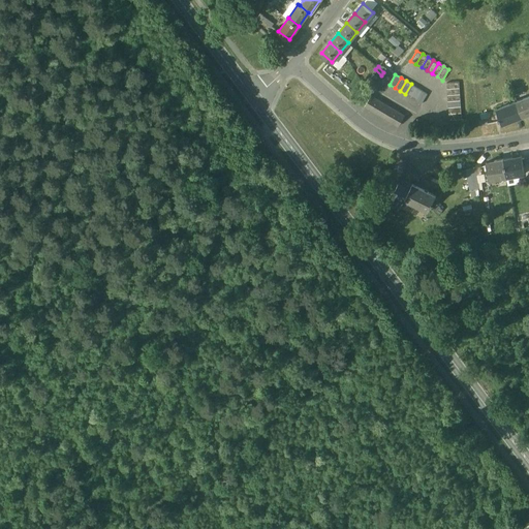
[(416,87),(411,84),(405,94),(410,97),(416,87)]
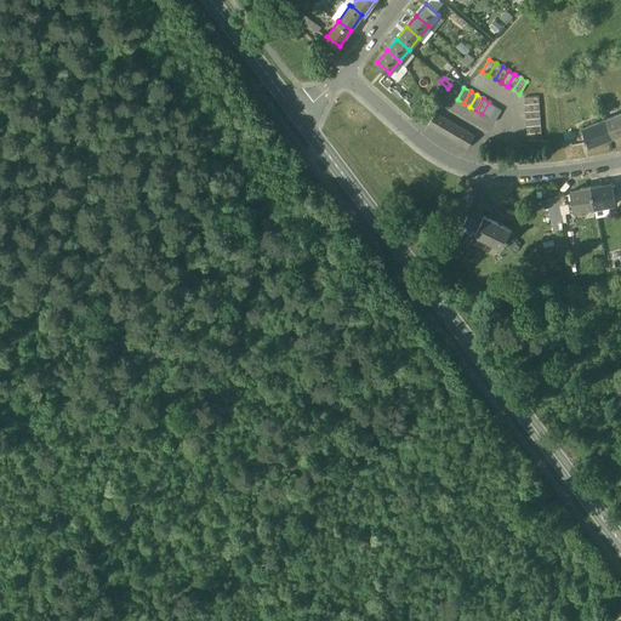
[(489,102),(482,114),(488,118),(495,106),(489,102)]
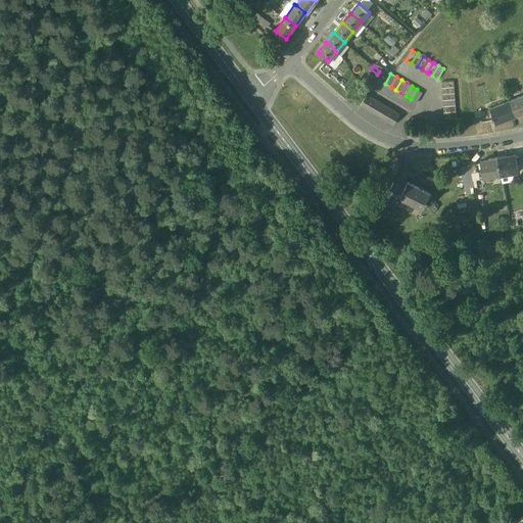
[(423,92),(417,89),(411,99),(417,102),(423,92)]
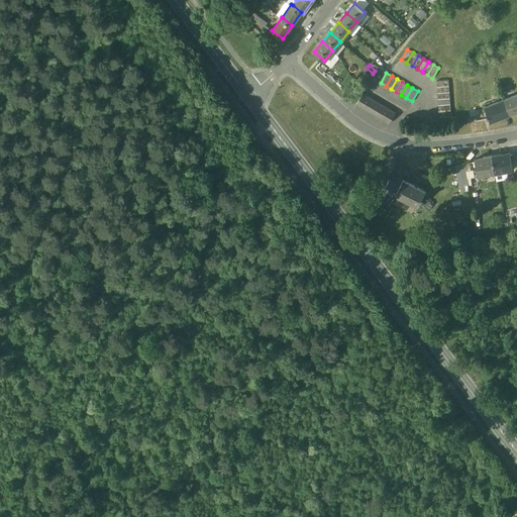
[(368,96),(363,93),(356,103),(362,106),(368,96)]
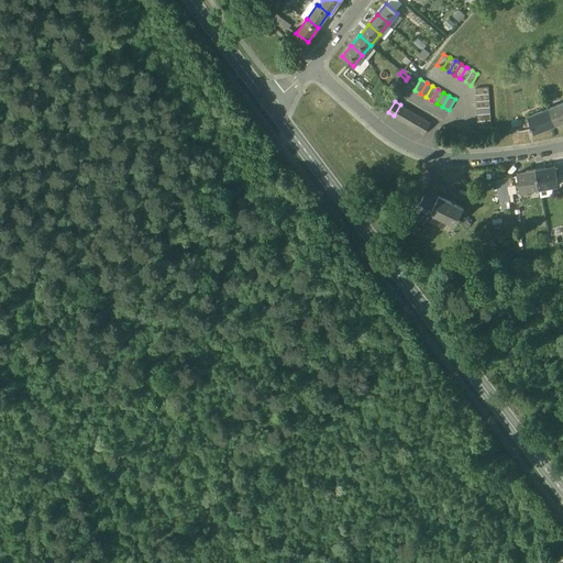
[(562,102),(549,108),(555,123),(562,120),(562,102)]
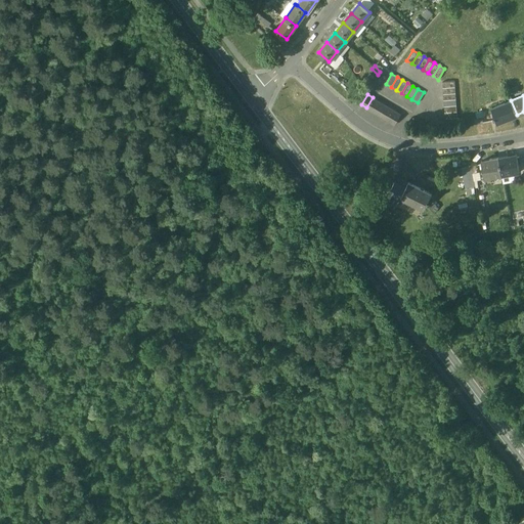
[(373,97),(366,107),(372,110),(377,100),(373,97)]
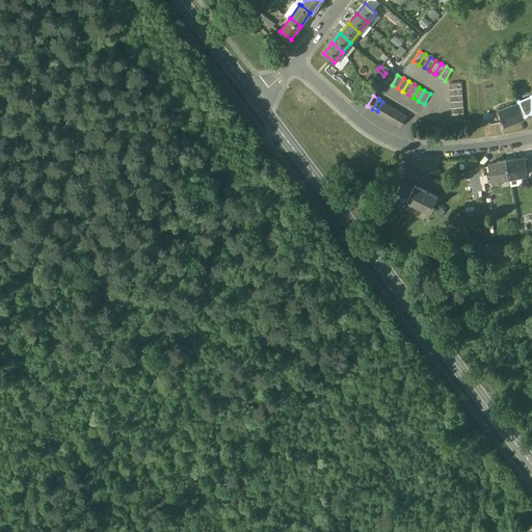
[(382,102),(377,111),(381,114),(388,105),(382,102)]
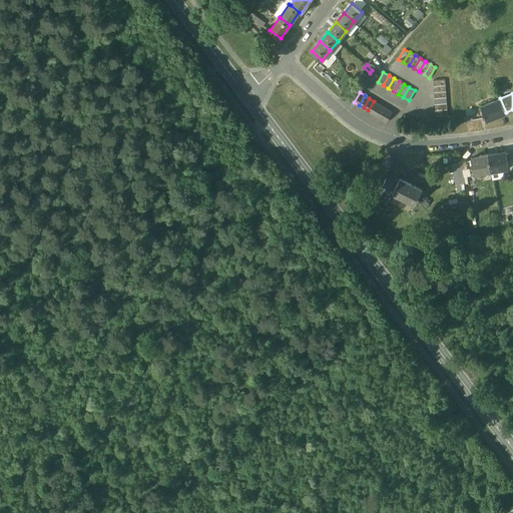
[(506,112),(500,98),(481,105),(484,113),(483,113),(484,115),(485,115),(487,119),(506,112)]
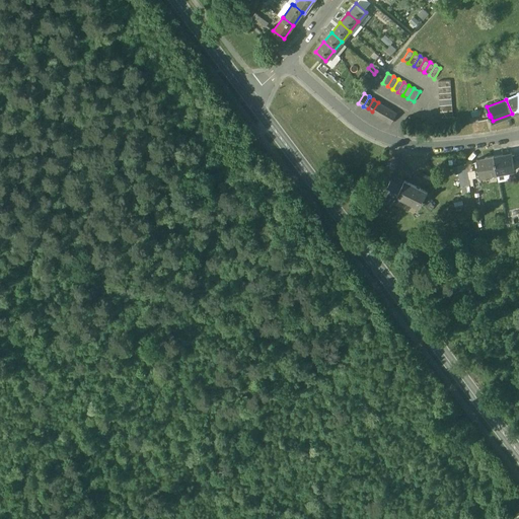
[(378,102),(372,112),(377,115),(383,104),(378,102)]
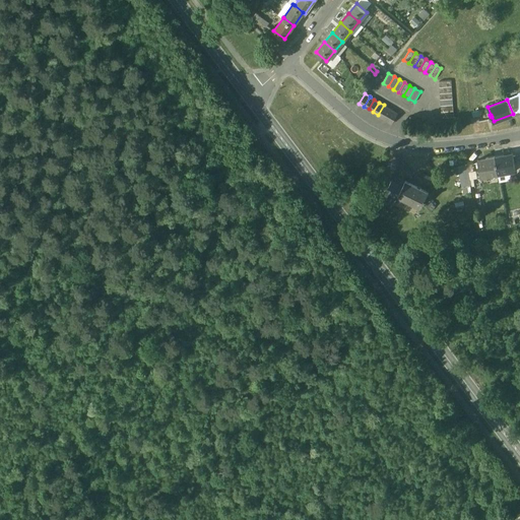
[(384,105),(378,115),(383,118),(388,108),(384,105)]
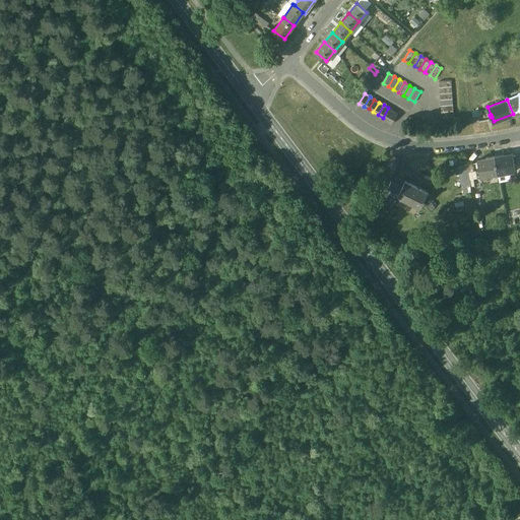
[(388,108),(383,118),(387,120),(393,111),(388,108)]
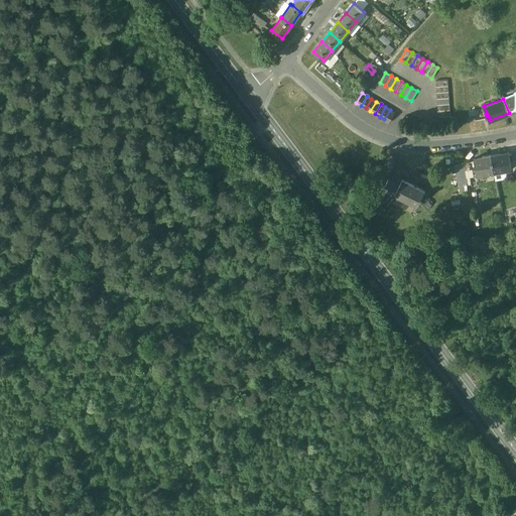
[(390,110),(384,119),(389,122),(395,113),(390,110)]
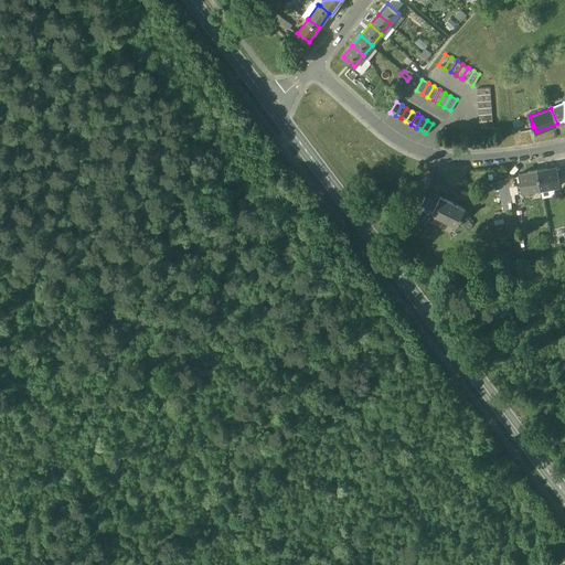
[(557,166),(537,169),(541,188),(561,184),(557,166)]
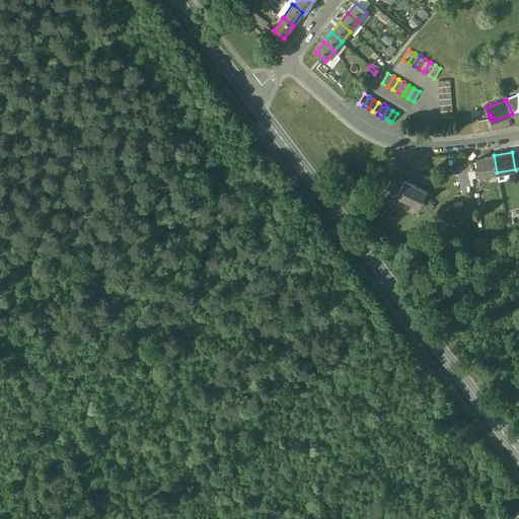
[(494,155),(476,158),(479,175),(497,172),(494,155)]
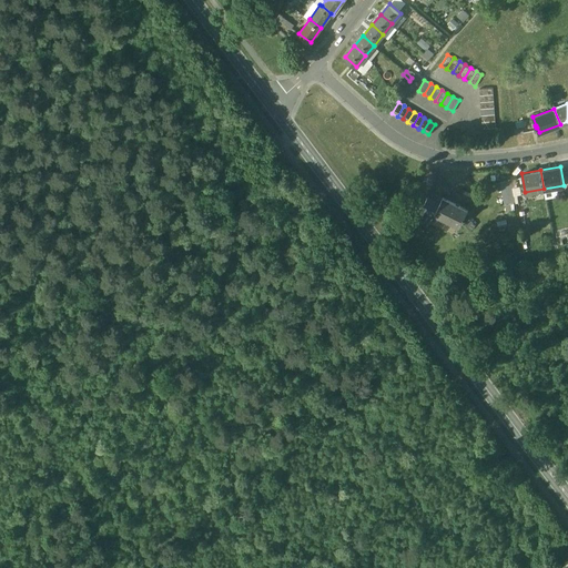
[(513,186),(511,179),(503,180),(506,203),(516,202),(513,186)]
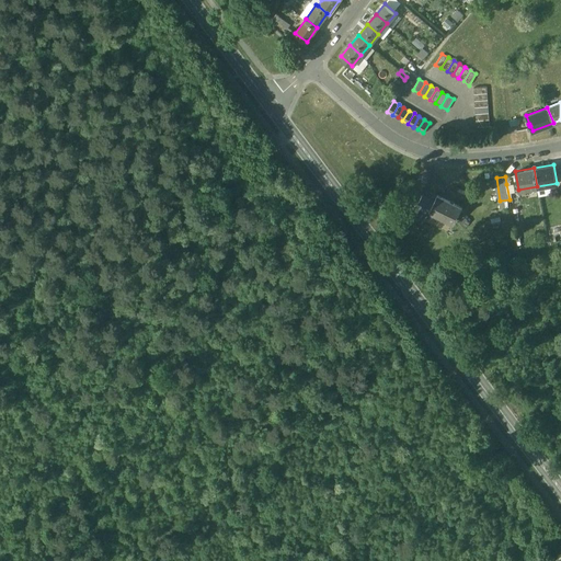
[(423,193),(416,207),(423,210),(430,197),(431,196),(423,193)]
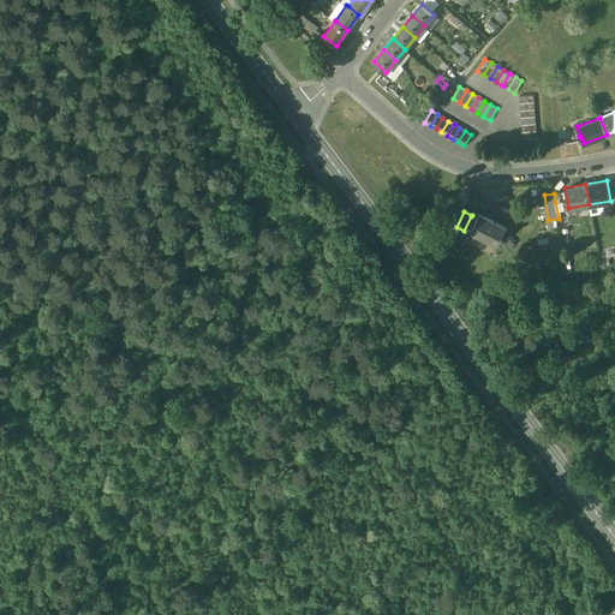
[(507,226),(479,213),(475,224),(471,231),(499,244),(502,237),(503,234),(503,233),(507,226)]
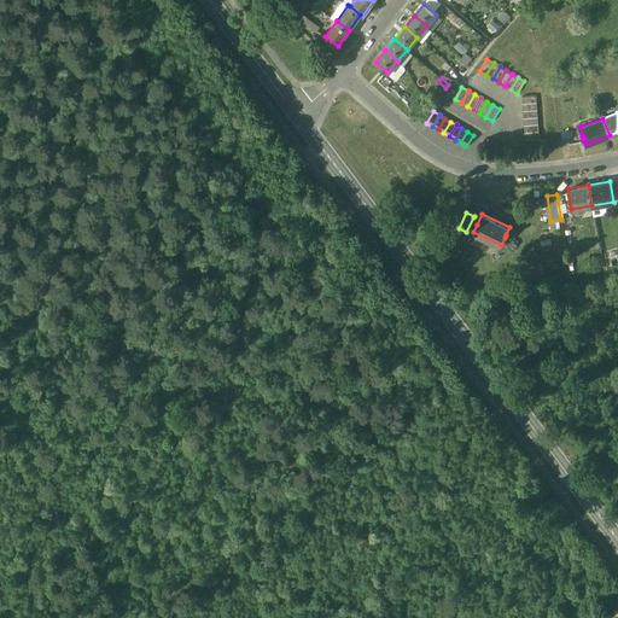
[(473,217),(466,232),(472,235),(473,232),(477,225),(474,223),(476,219),(473,217)]
